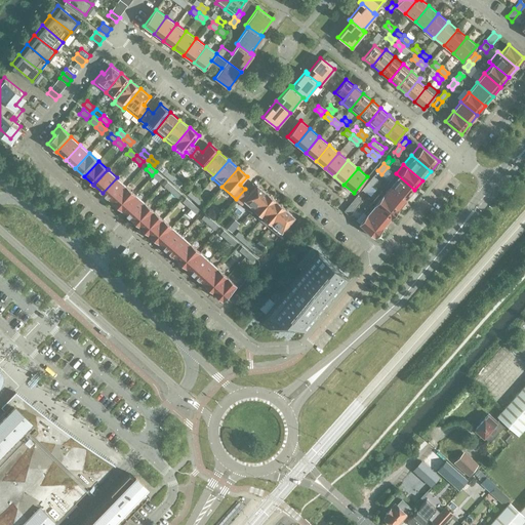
[(166,169),(163,173),(170,179),(174,175),(166,169)]
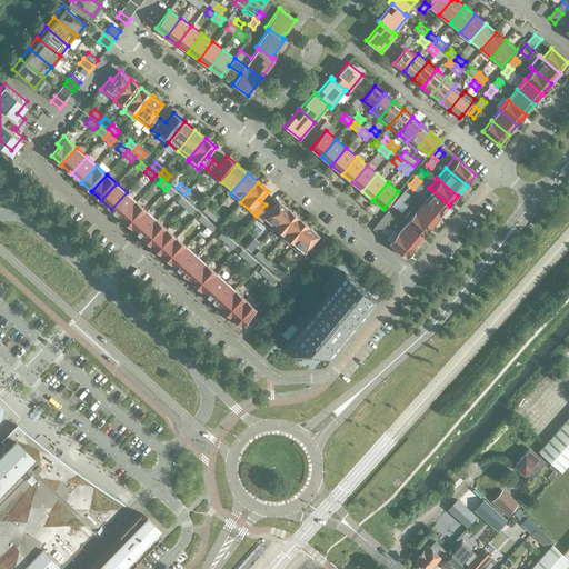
[(176,192),(169,186),(165,190),(172,197),(176,192)]
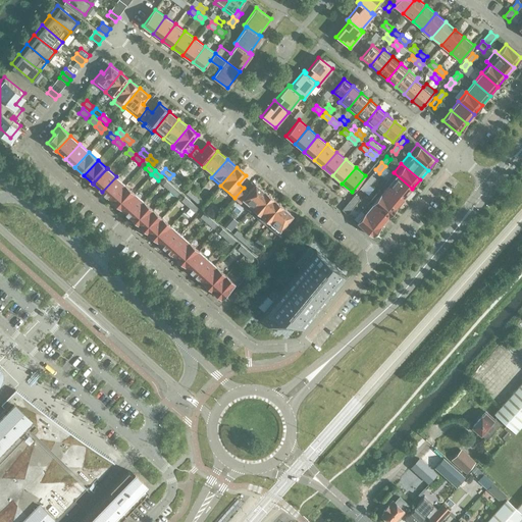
[(412,189),(394,172),(385,183),(405,198),(412,189)]
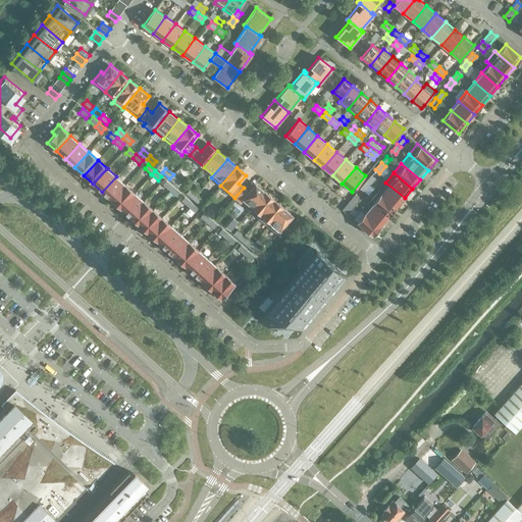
[(180,181),(173,174),(169,178),(177,186),(180,181)]
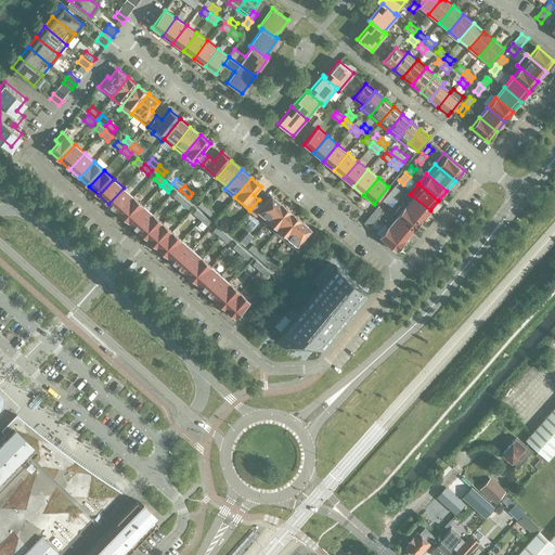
[(395,185),(388,193),(394,196),(399,190),(395,185)]
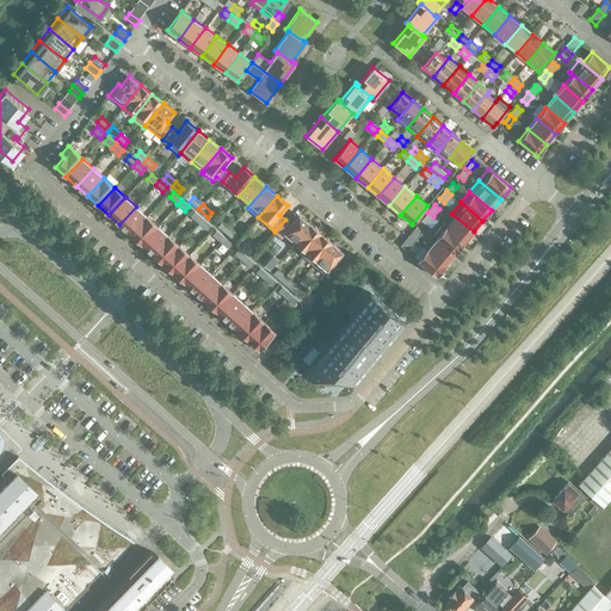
[(130,234),(147,216),(136,207),(119,224),(130,234)]
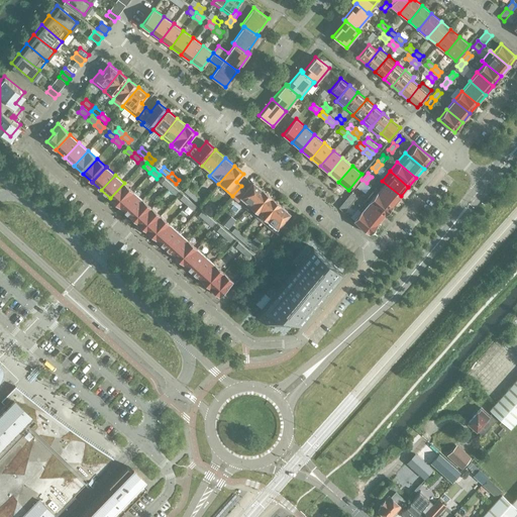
[(168,189),(172,185),(165,179),(162,183),(168,189)]
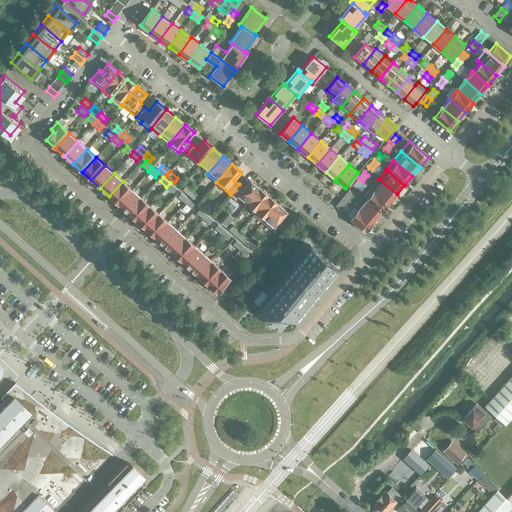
[(357,188),(363,181),(358,178),(353,185),(357,188)]
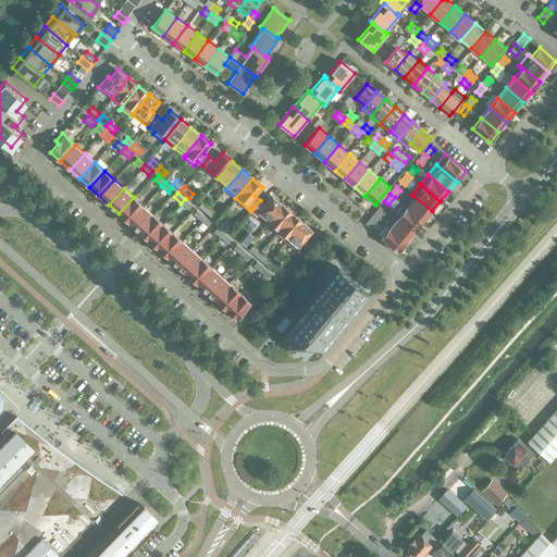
[(432,211),(411,195),(413,198),(406,207),(423,221),(432,211)]
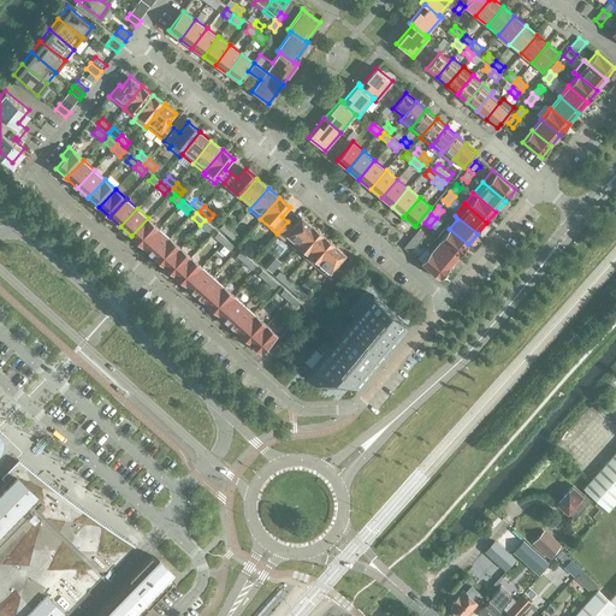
[(292,226),(288,221),(277,234),(294,248),(313,226),(301,217),(292,226)]
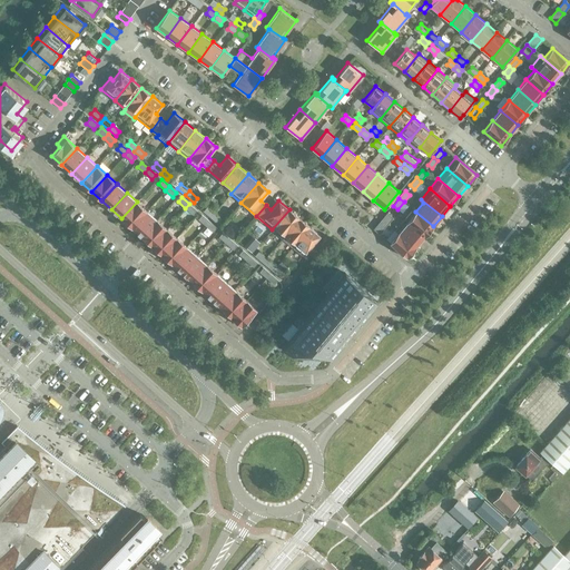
[(131,228),(147,210),(137,202),(121,218),(131,228)]
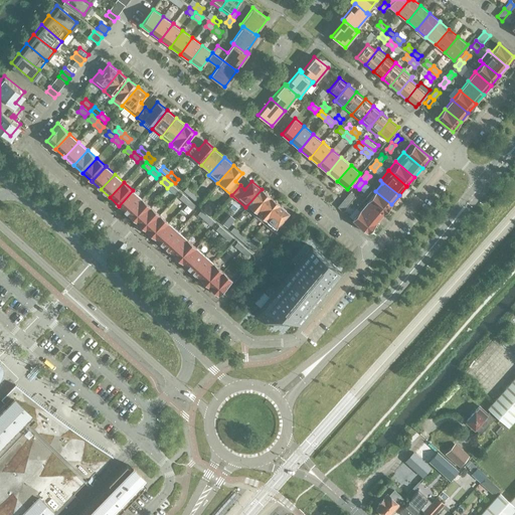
[(177,189),(171,184),(167,188),(174,193),(177,189)]
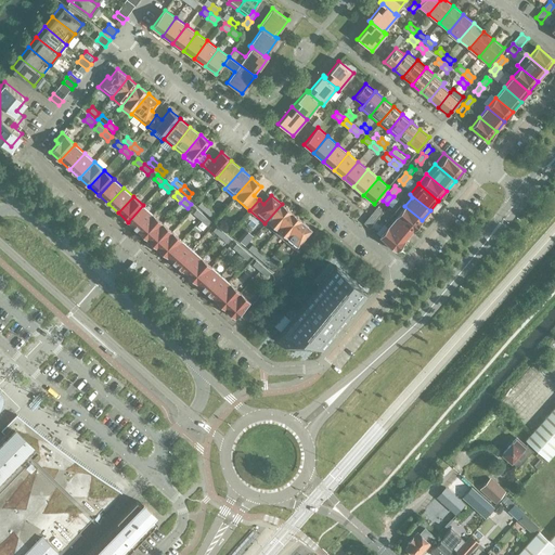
[(202,202),(198,206),(205,211),(208,207),(202,202)]
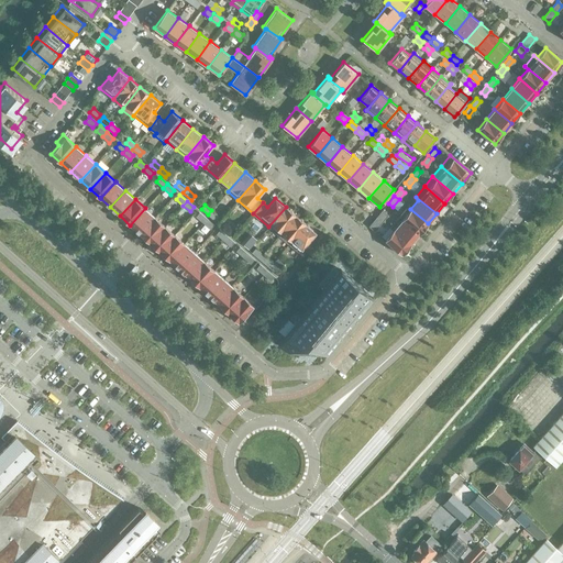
[(286,207),(268,227),(278,235),(296,216),(286,207)]
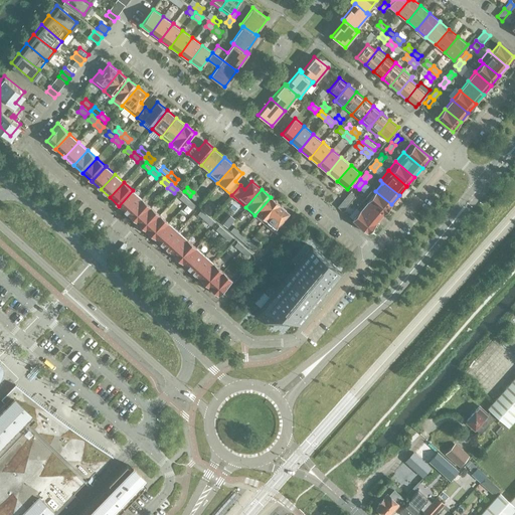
[(391,204),(375,191),(372,189),(365,198),(383,214),(391,204)]
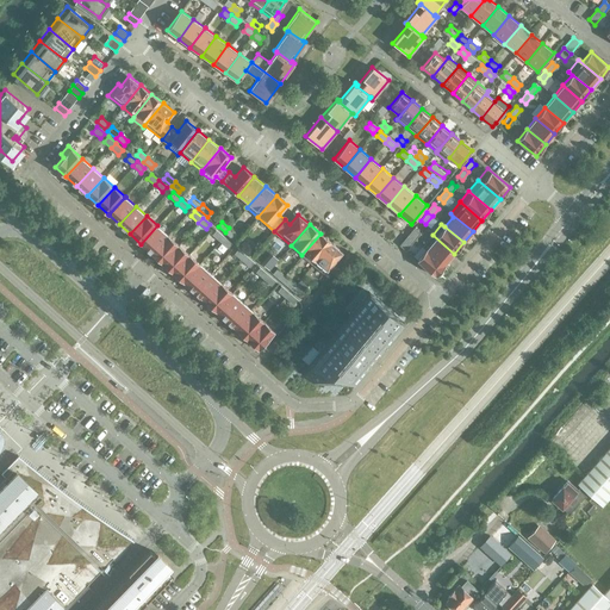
[(151,254),(168,235),(157,225),(141,244),(151,254)]
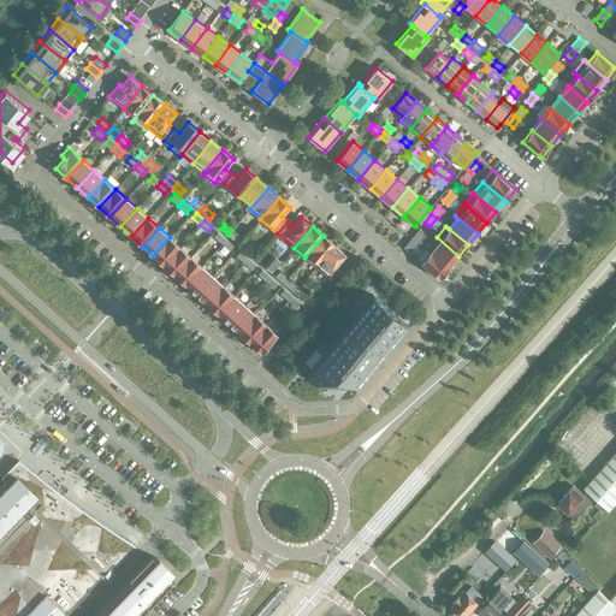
[(240,237),(231,230),(227,235),(235,242),(240,237)]
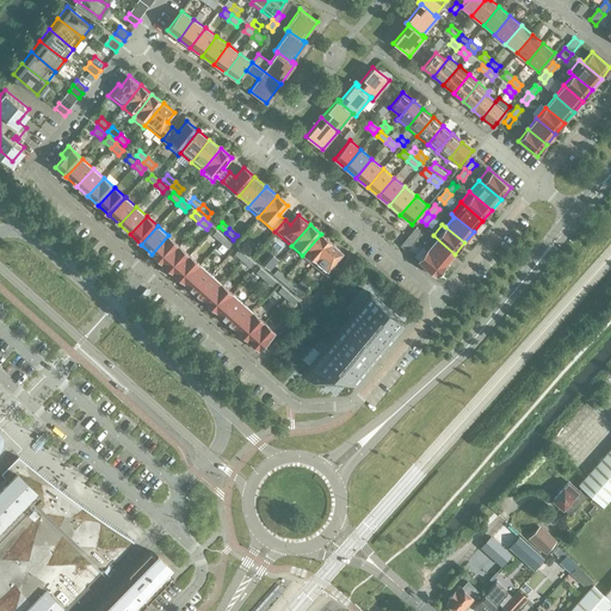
[(415,228),(409,234),(415,240),(421,233),(415,228)]
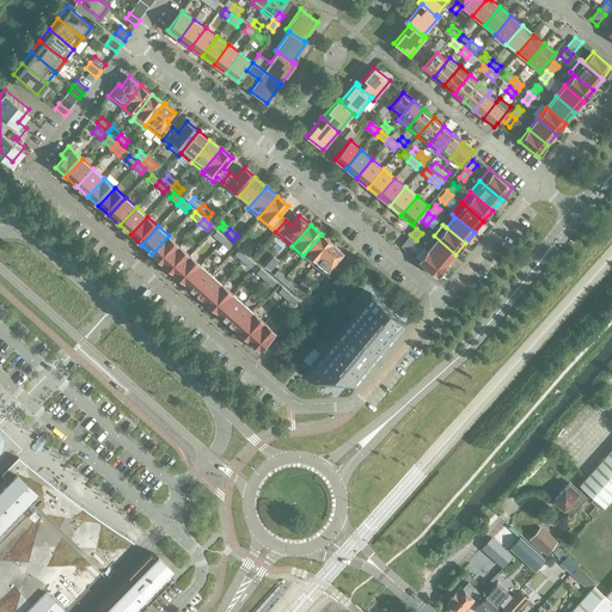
[(213,236),(220,242),(225,237),(218,231),(213,236)]
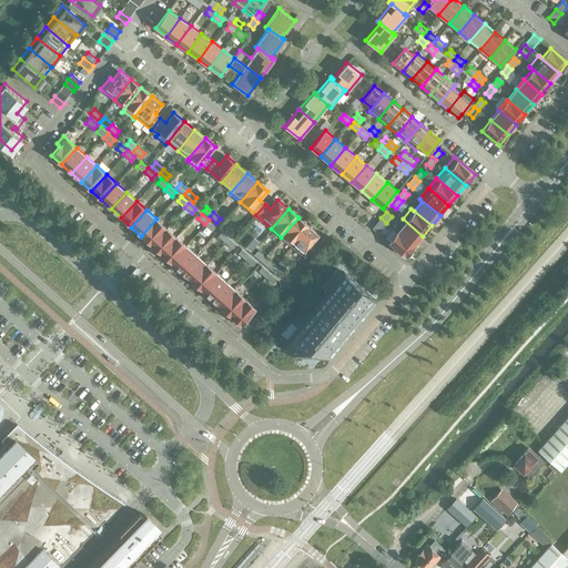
[(298,217),(281,237),(292,246),(308,225),(298,217)]
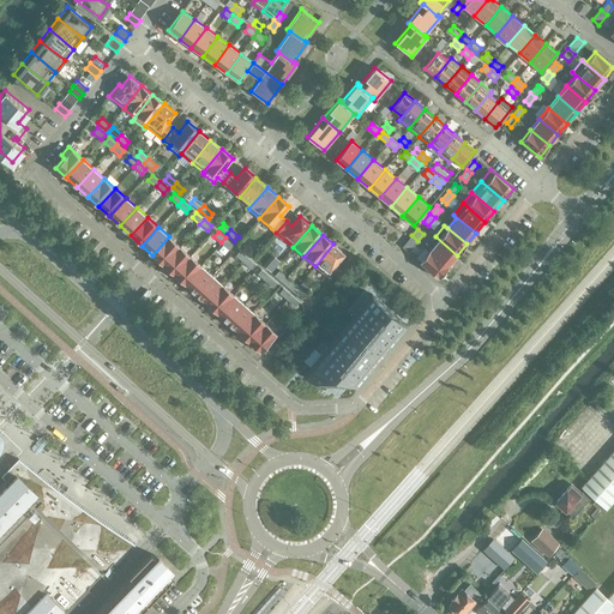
[(408,252),(417,241),(411,235),(402,247),(408,252)]
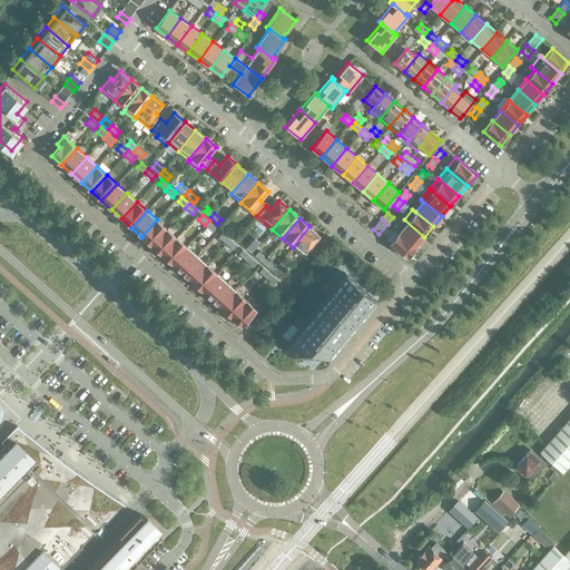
[(151,246),(167,228),(157,219),(141,237),(151,246)]
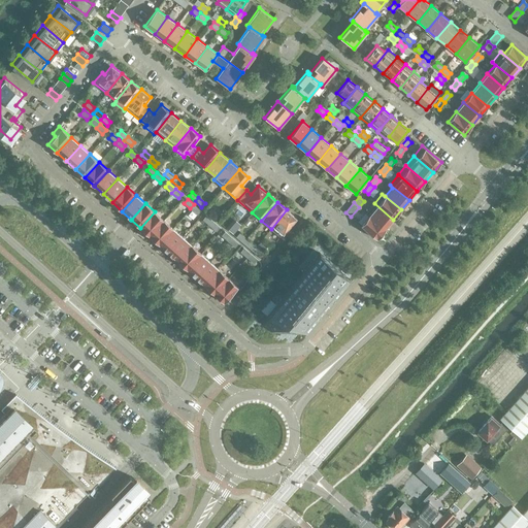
[(393,220),(374,203),(366,212),(386,229),(393,220)]
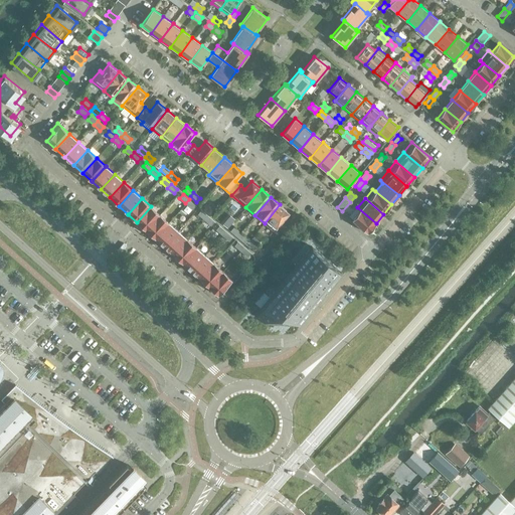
[(196,205),(189,199),(185,203),(192,209),(196,205)]
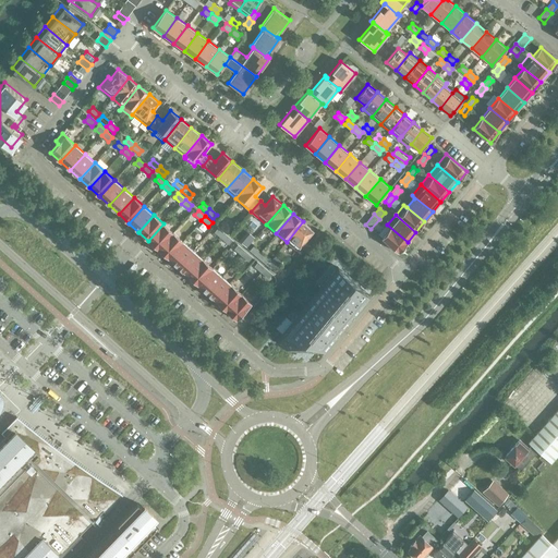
[(303,221),(287,242),(300,253),(310,242),(306,240),(314,231),(303,221)]
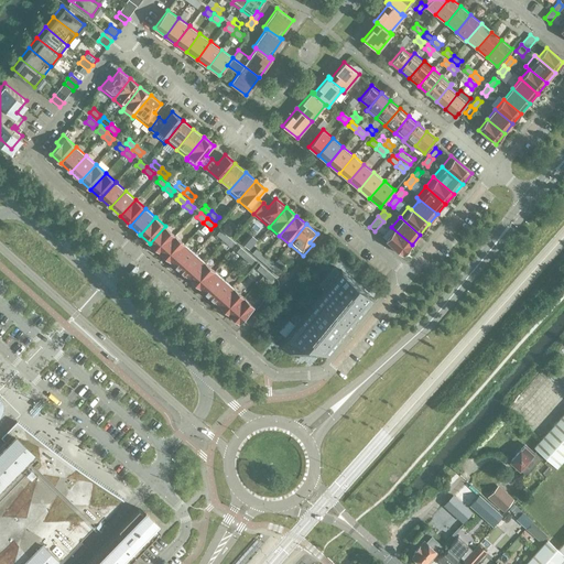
[(160,252),(175,235),(165,226),(150,243),(160,252)]
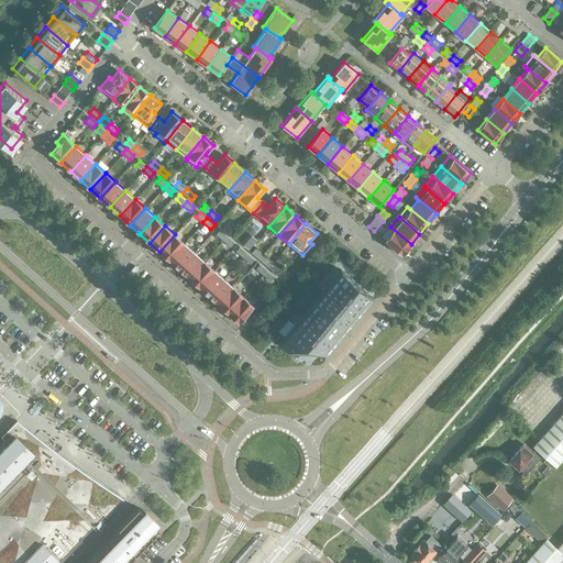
[(411,244),(390,227),(390,228),(393,230),(385,240),(403,255),(411,244)]
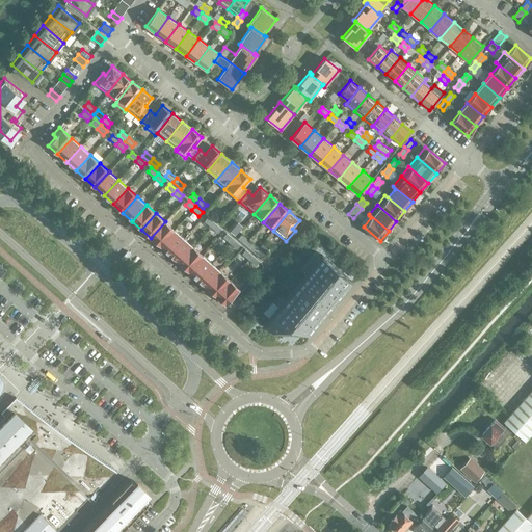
[(205,221),(211,227),(215,222),(208,217),(205,221)]
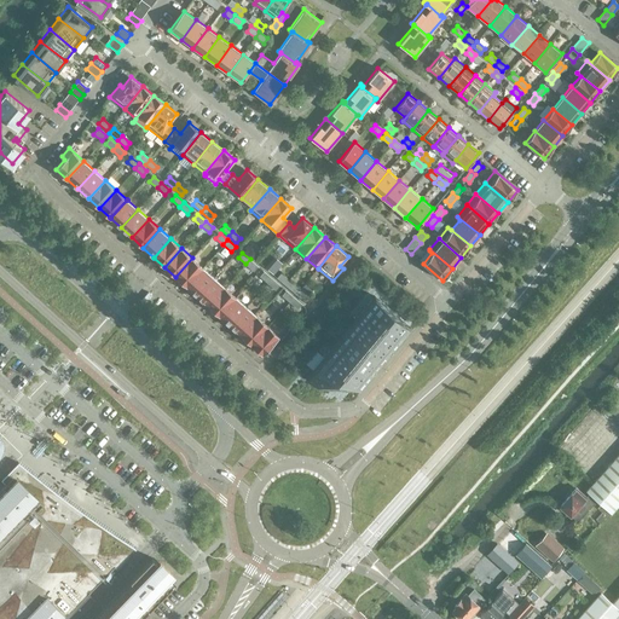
[(186,287),(203,267),(192,258),(175,277),(186,287)]
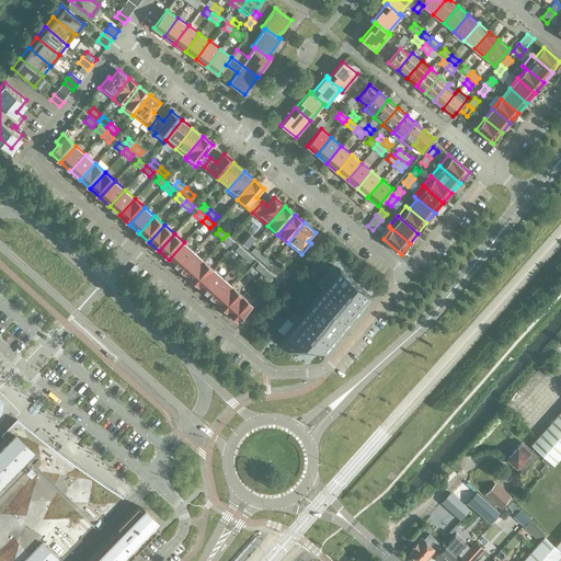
[(233,241),(227,235),(222,239),(230,245),(233,241)]
